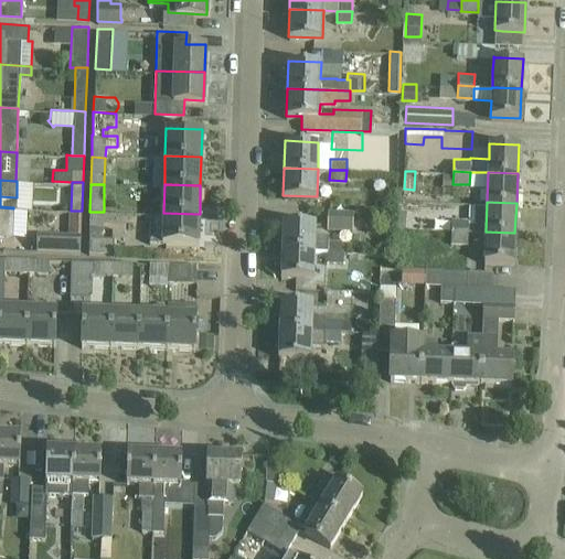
[(0,235),(12,236),(13,208),(0,207),(0,235)]
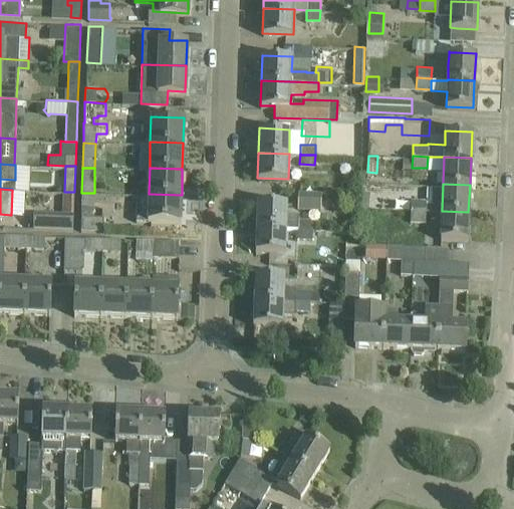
[(297,208),(310,209),(310,190),(298,190),(297,208)]
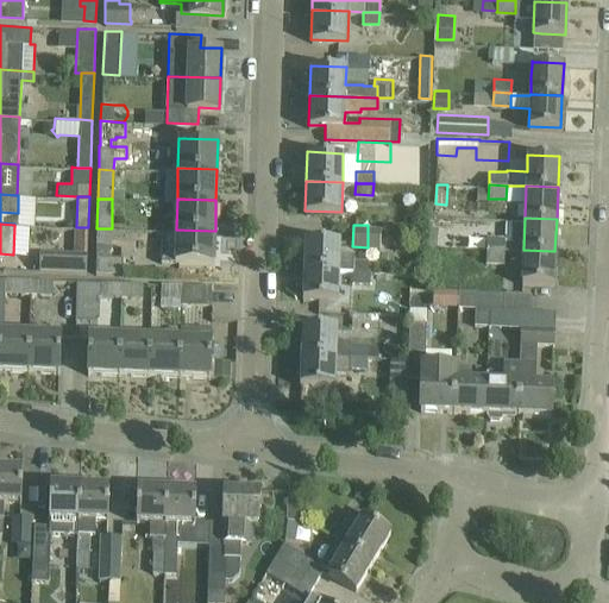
[(88,227),(76,227),(74,227),(73,250),(39,249),(39,269),(87,270),(88,227)]
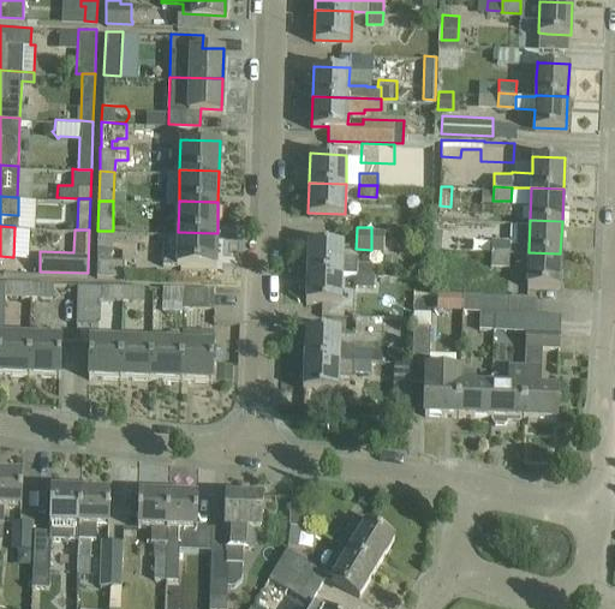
[(112,257),(113,231),(97,231),(96,274),(123,274),(124,257),(112,257)]
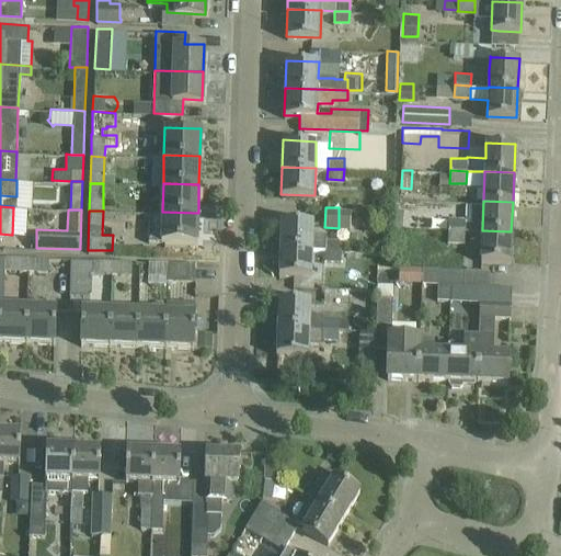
[(198,213),(162,212),(149,211),(148,239),(197,241),(198,213)]
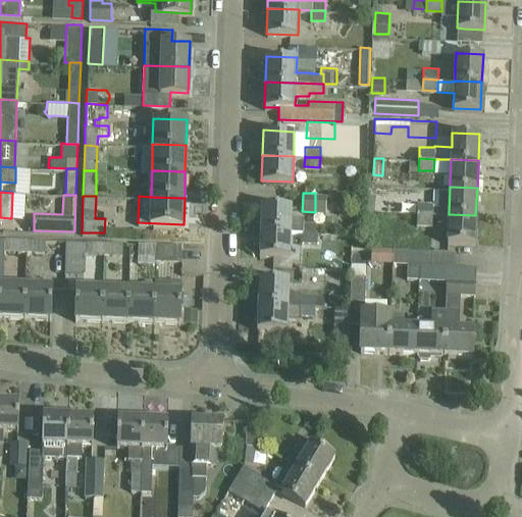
[(417,201),(416,212),(432,213),(432,202),(433,202),(433,201),(417,201)]
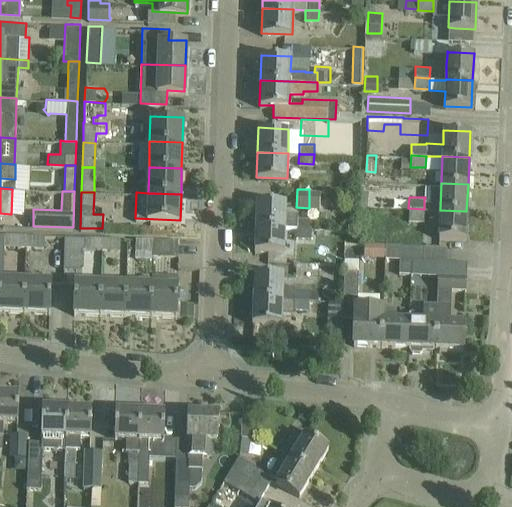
[(296,226),(311,226),(312,216),(298,216),(298,212),(285,211),(286,201),(256,200),(255,224),(285,225),(296,226)]
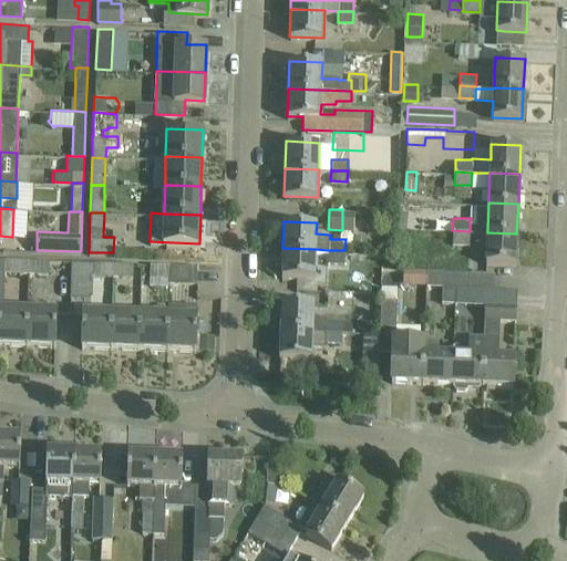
[(470,243),(470,231),(452,230),(452,242),(470,243)]
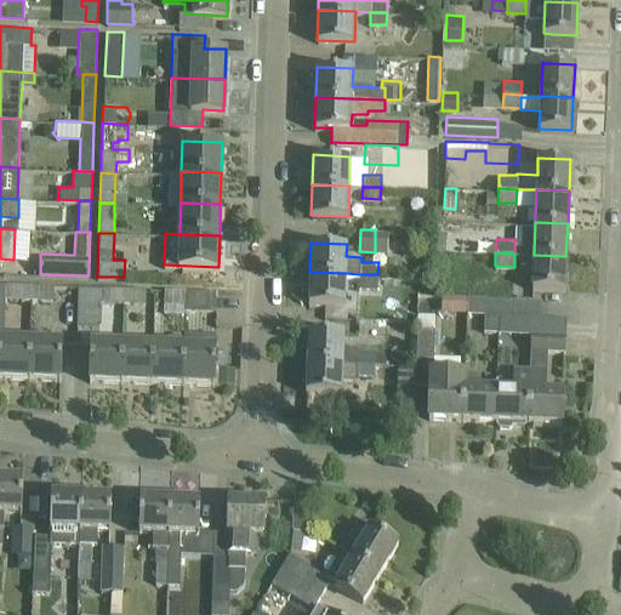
[(534,255),(531,286),(564,289),(565,256),(534,255)]
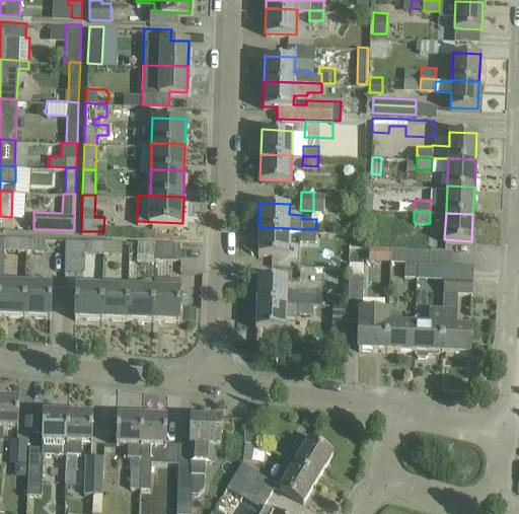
[(289,228),(258,227),(257,252),(288,253),(289,228)]
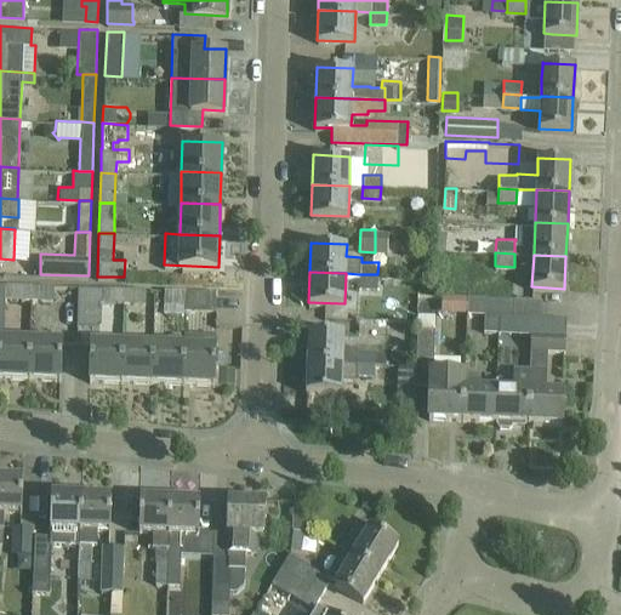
[(359,274),(359,286),(377,288),(377,274),(359,274)]
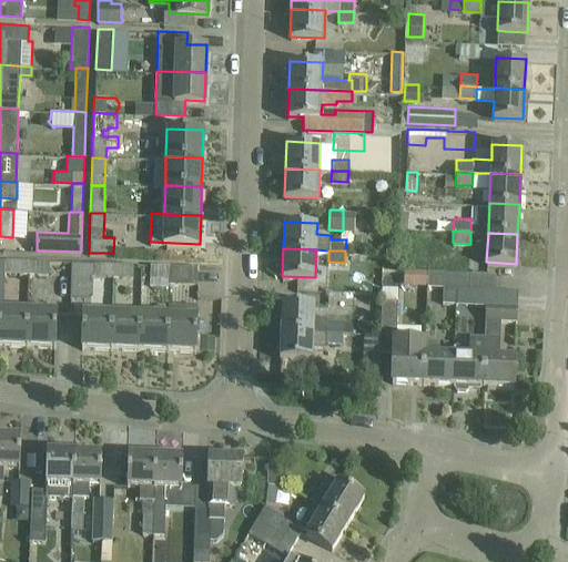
[(28,272),(28,259),(0,258),(0,303),(3,304),(4,272),(28,272)]
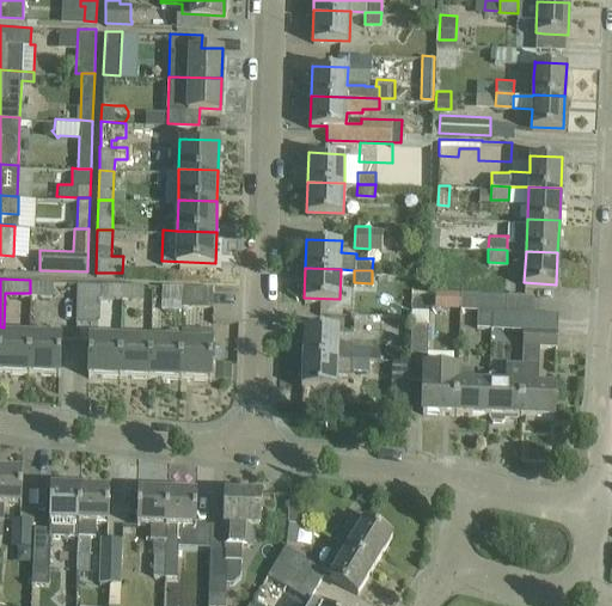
[(51,294),(53,281),(30,280),(30,293),(51,294)]
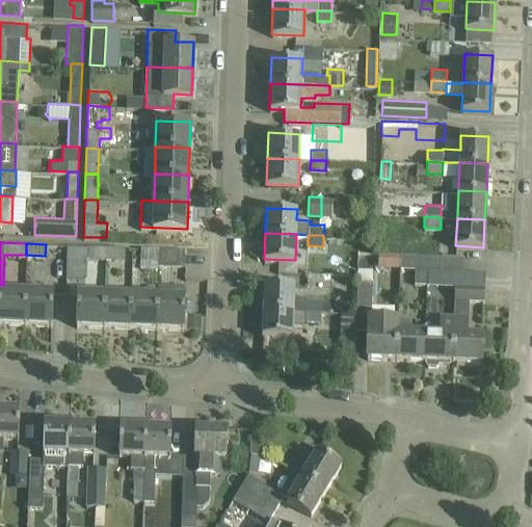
[(105,258),(105,245),(67,244),(65,278),(84,279),(85,259),(87,257),(105,258)]
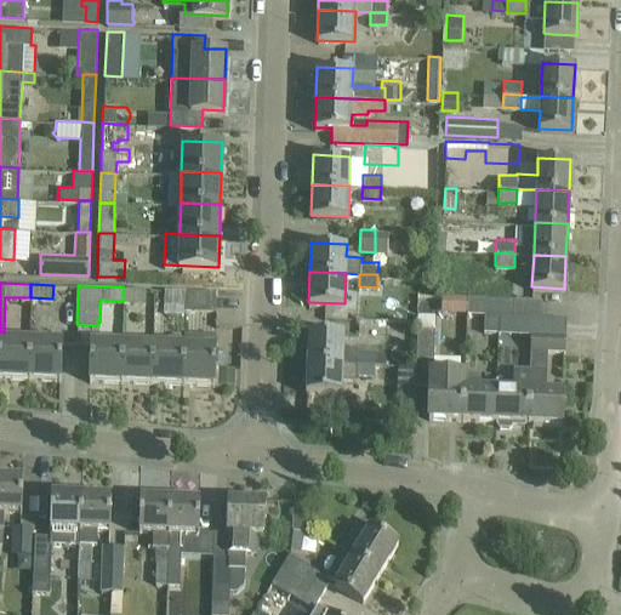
[(146,301),(146,286),(123,286),(123,301),(146,301)]
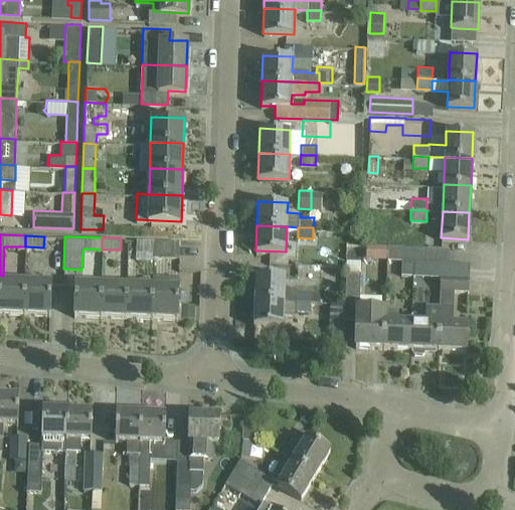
[(153,251),(153,239),(136,238),(136,250),(153,251)]
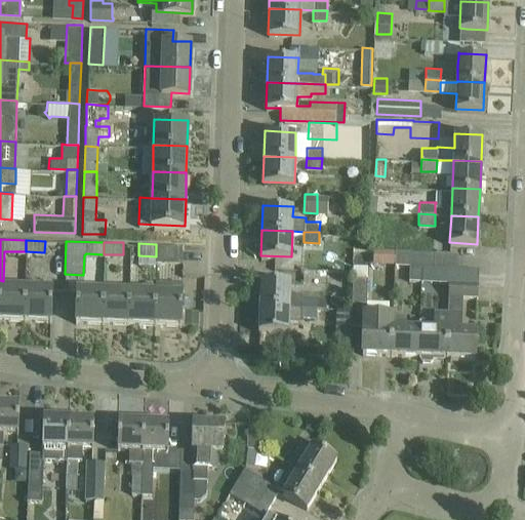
[(183,261),(184,245),(156,244),(156,256),(156,260),(183,261)]
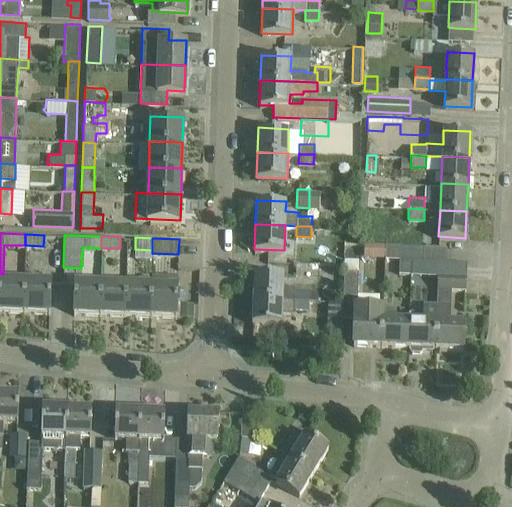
[(400,243),(399,257),(423,258),(423,244),(400,243)]
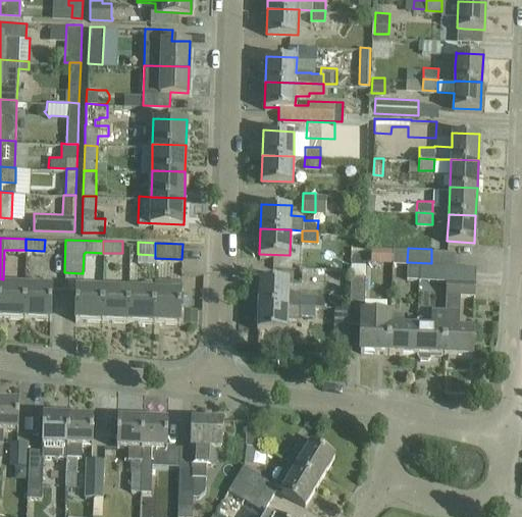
[(350,261),(350,274),(351,274),(350,299),(364,300),(365,274),(364,274),(365,261),(350,261)]
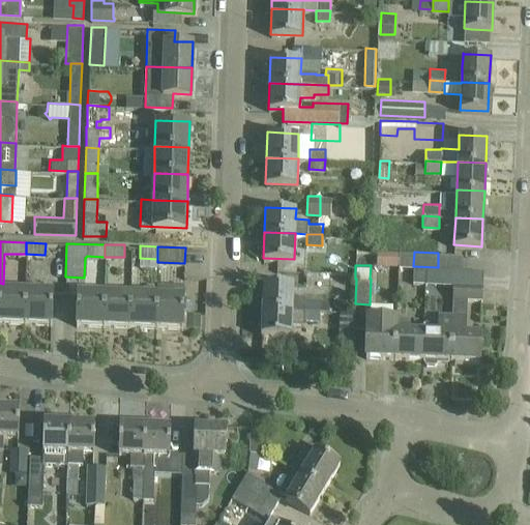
[(413,266),(412,282),(427,282),(427,272),(434,272),(435,276),(439,280),(444,276),(446,272),(447,268),(438,267),(413,266)]
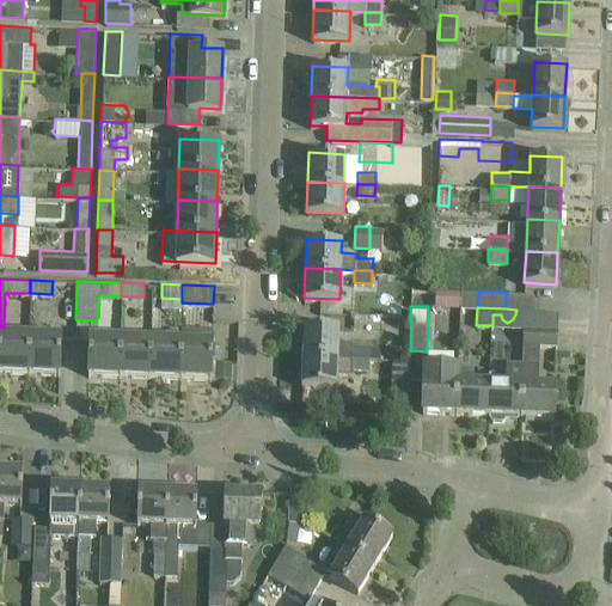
[(524,310),(524,326),(556,329),(557,311),(524,310)]
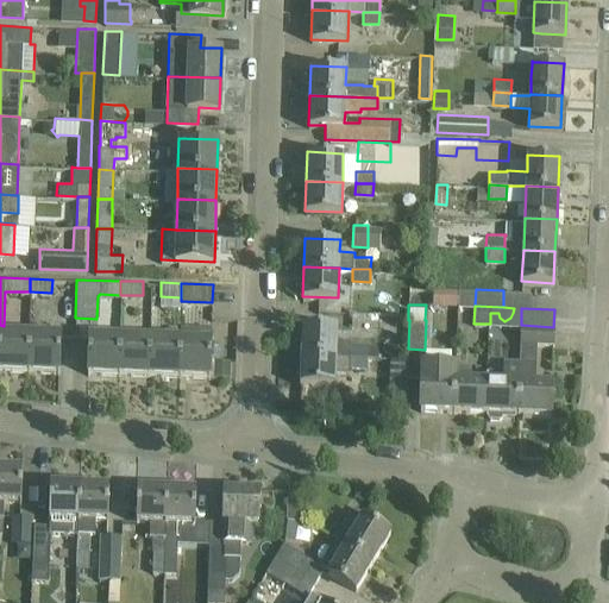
[(337,325),(301,324),(300,352),(336,353),(337,325)]
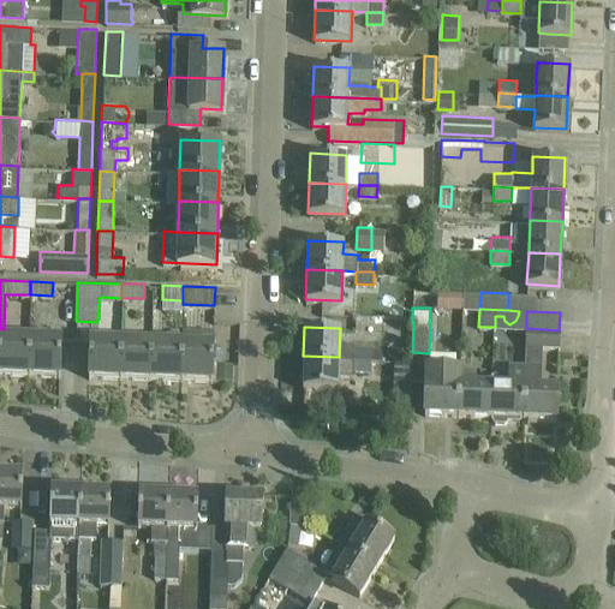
[(526,328),(525,362),(523,416),(556,417),(556,384),(538,383),(539,346),(559,346),(559,330),(526,328)]
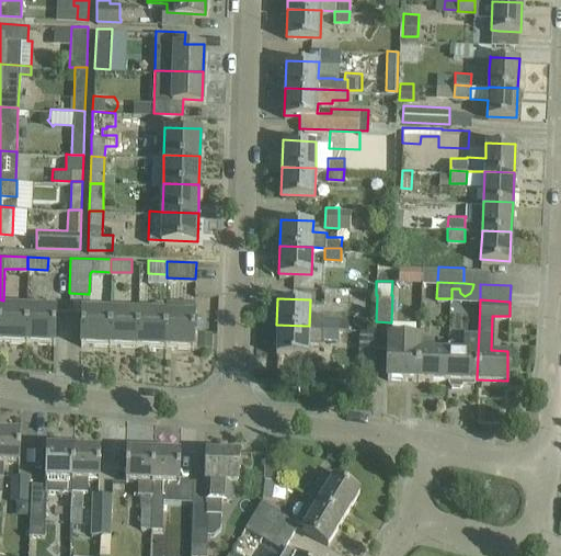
[(165,345),(167,303),(165,303),(165,309),(138,308),(137,344),(165,345)]
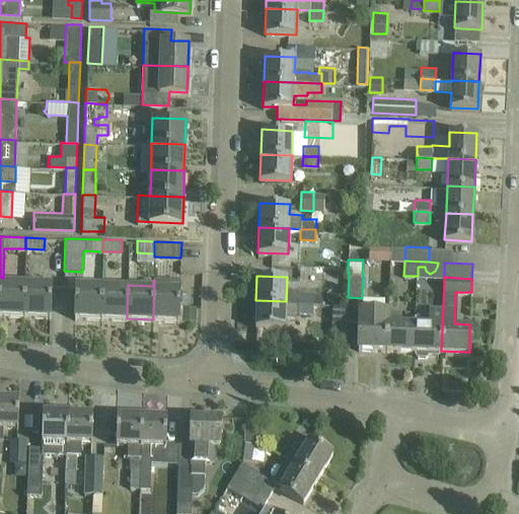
[(165,281),(154,280),(153,319),(178,320),(179,286),(164,286),(165,281)]
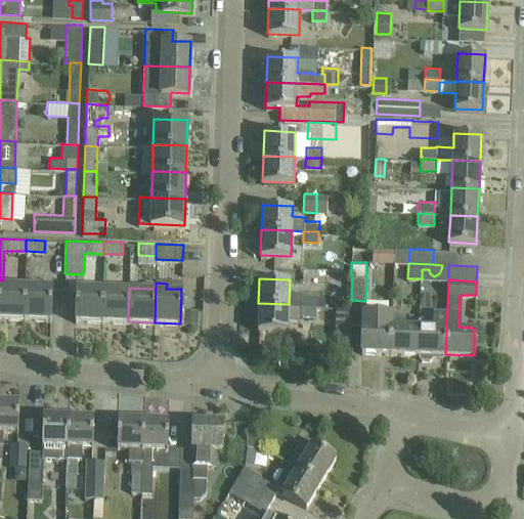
[(0,316),(24,318),(26,285),(0,284),(0,316)]
